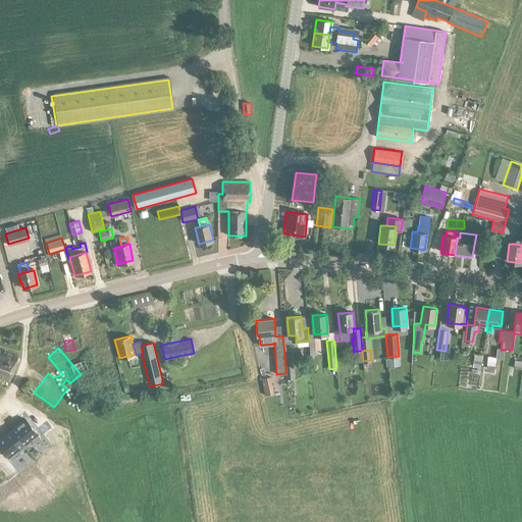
[(474,354),(472,366),(481,367),(482,355),(474,354)]
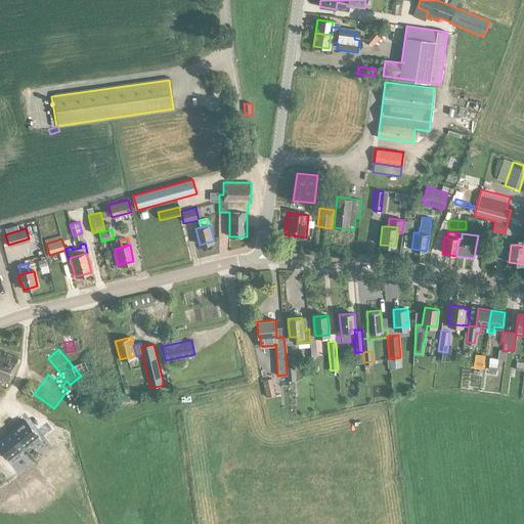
[(489,357),(488,369),(495,370),(497,358),(489,357)]
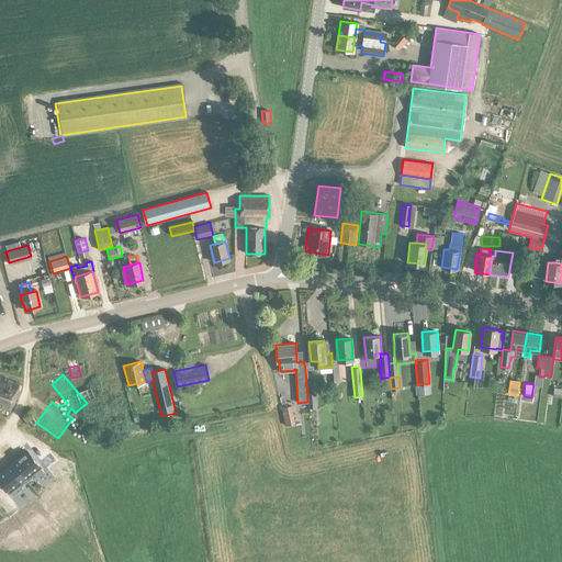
[(561,388),(553,386),(552,404),(561,405),(561,394),(561,388)]
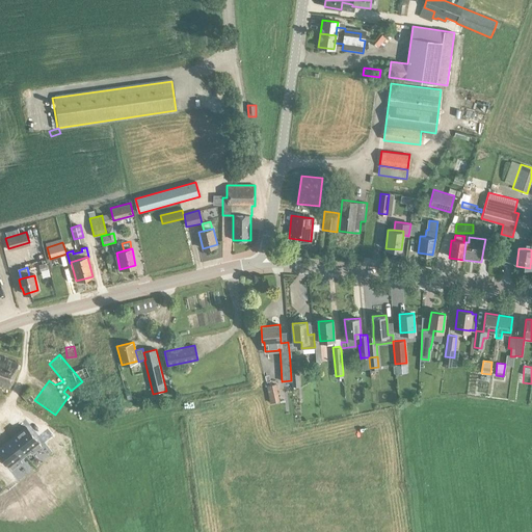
[(270,402),(278,400),(275,383),(266,386),(270,402)]
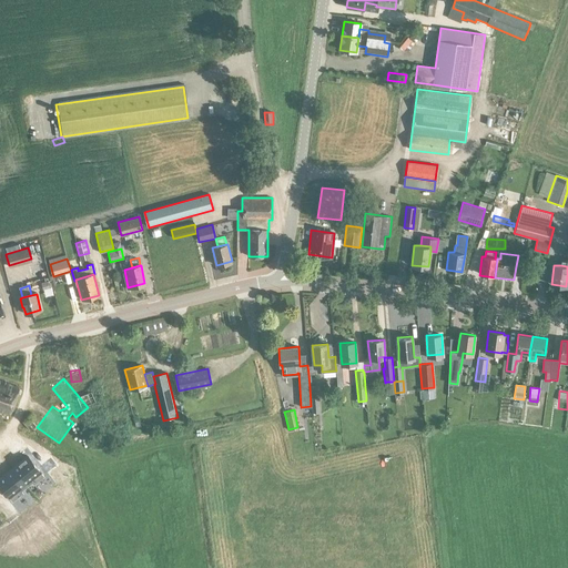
[(19,465),(13,469),(27,486),(32,482),(33,484),(44,476),(27,455),(17,464),(19,465)]
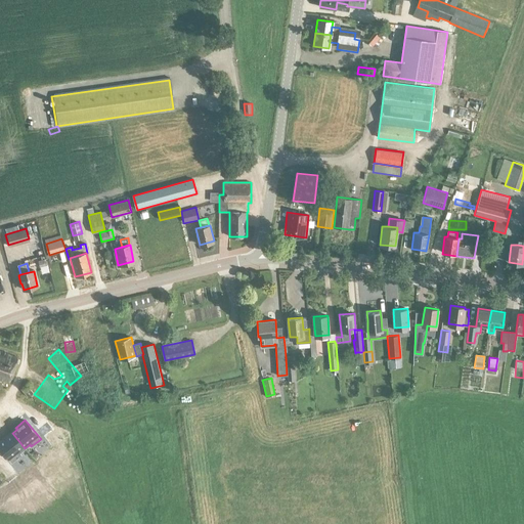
[(25,448),(12,434),(7,438),(6,436),(0,440),(0,447),(12,463),(22,454),(19,452),(25,448)]
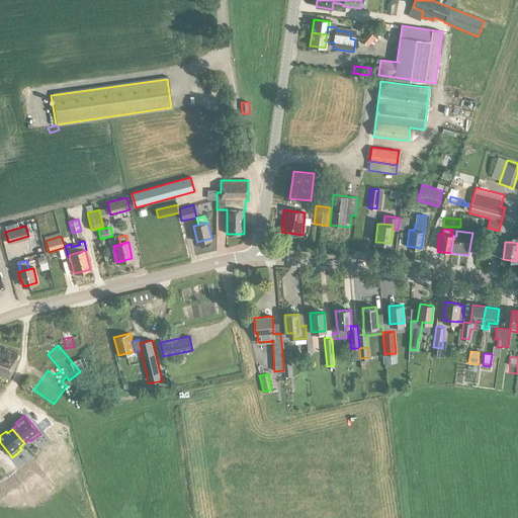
[(14,459),(1,470),(10,480),(22,467),(14,459)]
